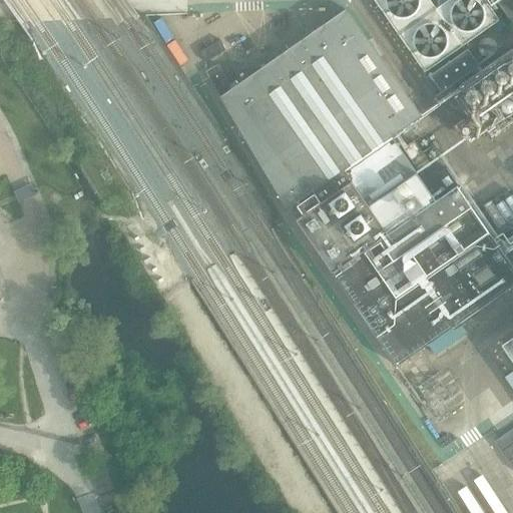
[(512,1),(512,0),(369,0),(436,97),(482,65),(486,71),(512,52),(512,1)]
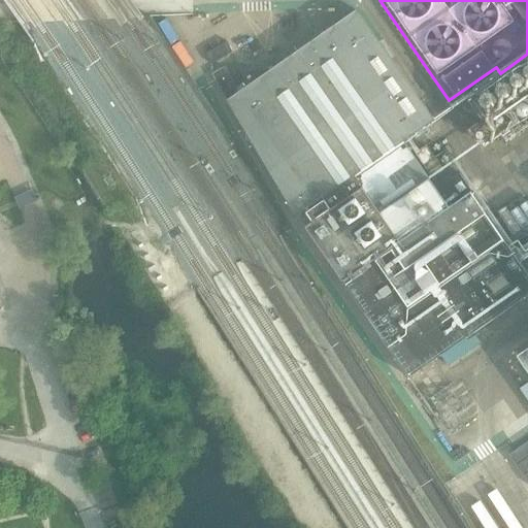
[(225,66),(212,73),(296,216),(323,197),(401,142),(433,121),(358,12),(240,94),(225,66)]
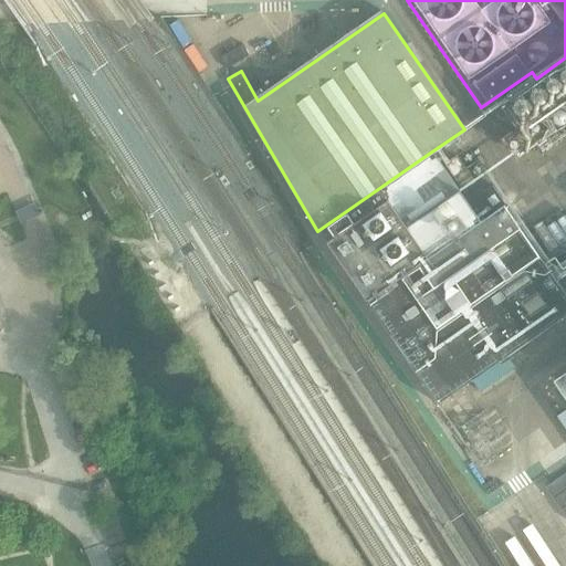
[(250,56),(243,45),(220,59),(227,70),(250,56)]
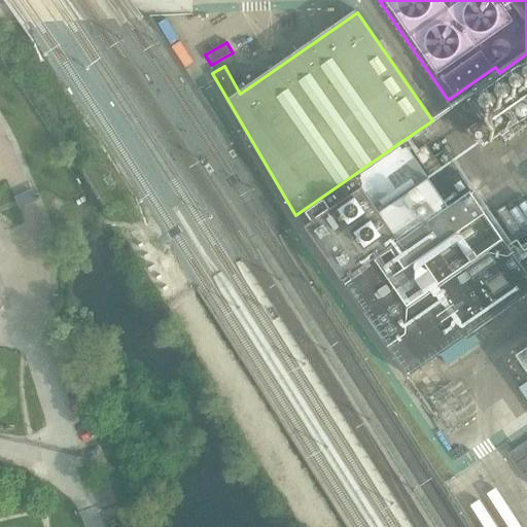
[(434,140),(413,155),(429,179),(452,165),(434,140)]
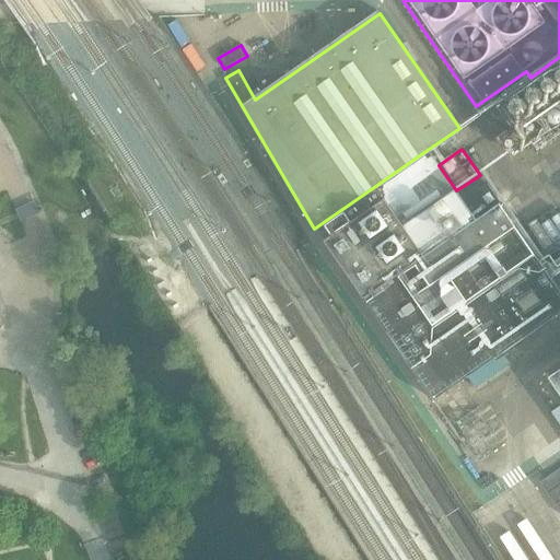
[(351,223),(323,242),(362,299),(433,401),(559,314),(559,291),(500,203),(487,185),(461,202),(426,151),(342,209),(351,223)]
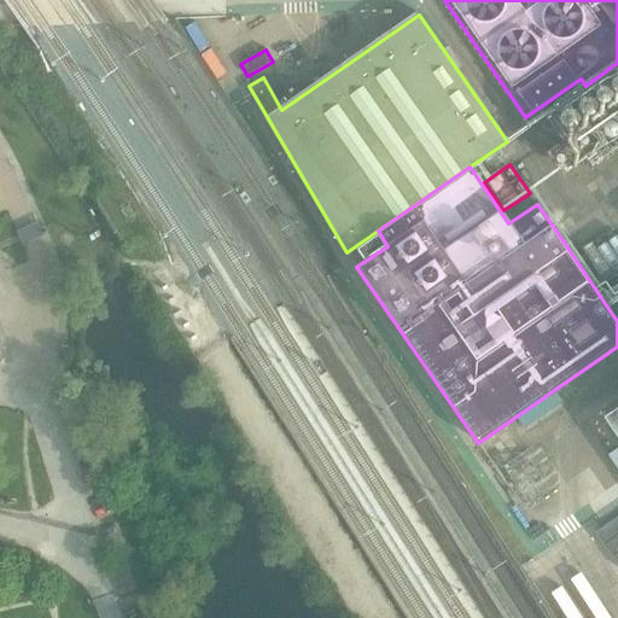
[(617,517),(595,534),(617,565),(617,517)]
